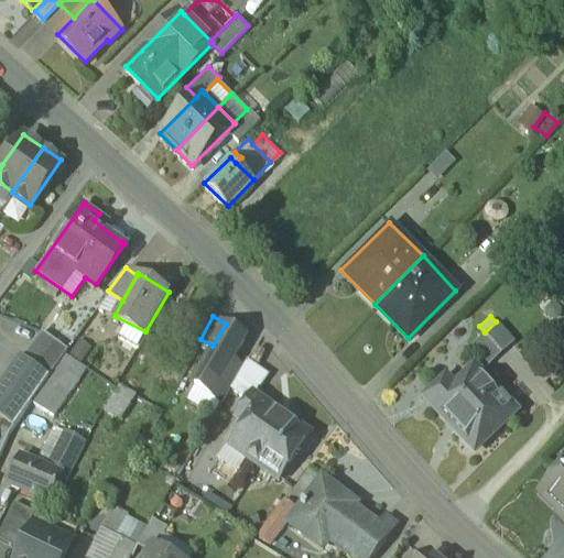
[(510,337),(496,321),(485,332),(474,342),(488,358),(510,337)]
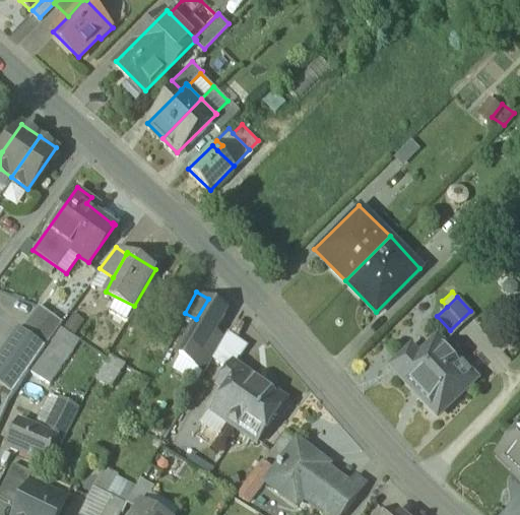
[(196,319),(190,330),(191,330),(179,351),(194,361),(212,330),(224,309),(208,299),(196,319)]
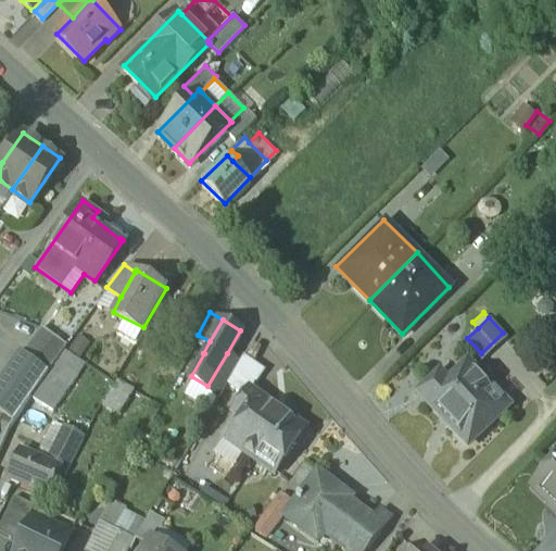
[(40,324),(22,350),(47,368),(66,342),(40,324)]
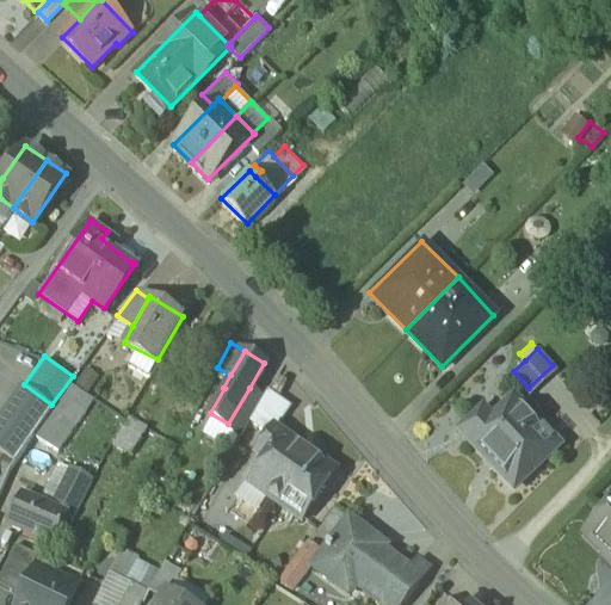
[(93,394),(72,381),(53,408),(74,421),(93,394)]
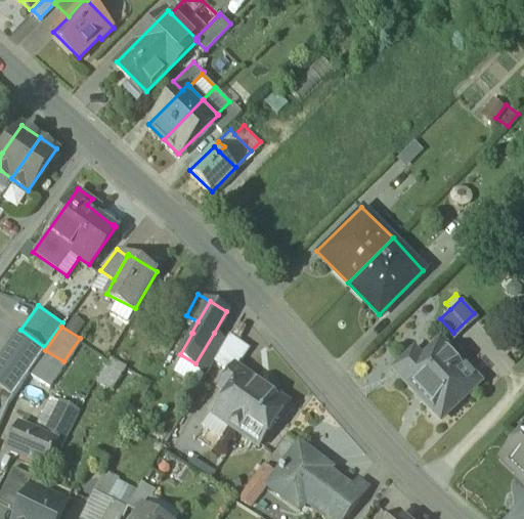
[(29,370),(44,347),(20,330),(0,356),(0,399),(7,403),(29,370)]
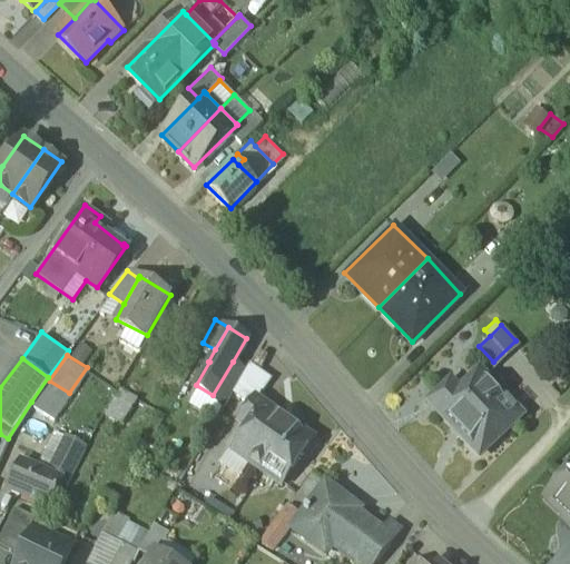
[(233,388),(252,403),(272,375),(249,359),(233,388)]
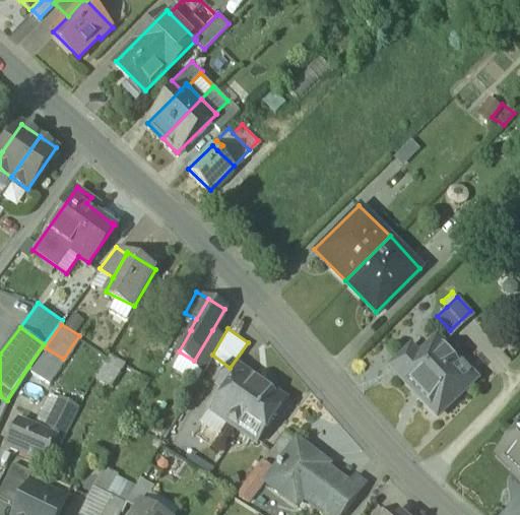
[(212,330),(194,361),(204,367),(222,336),(212,330)]
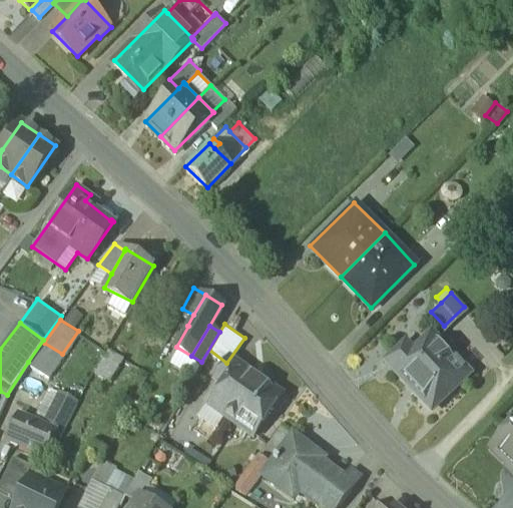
[(468,372),(431,333),(413,350),(399,363),(394,367),(431,406),(468,372)]
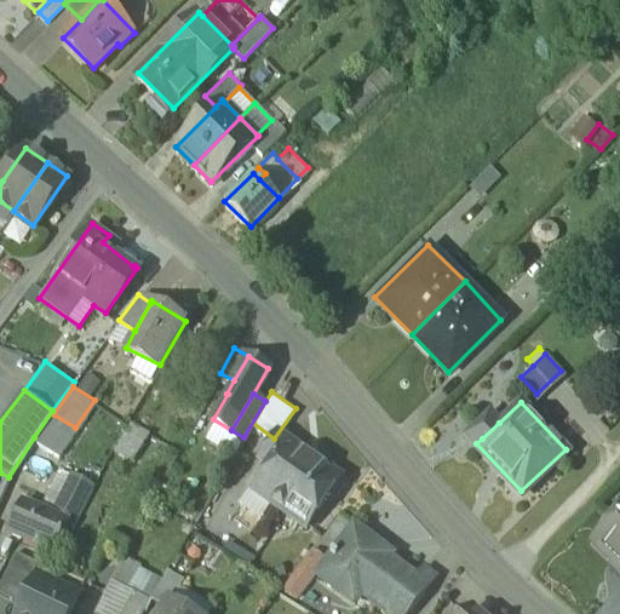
[(491,413),(474,429),(482,439),(499,423),(491,413)]
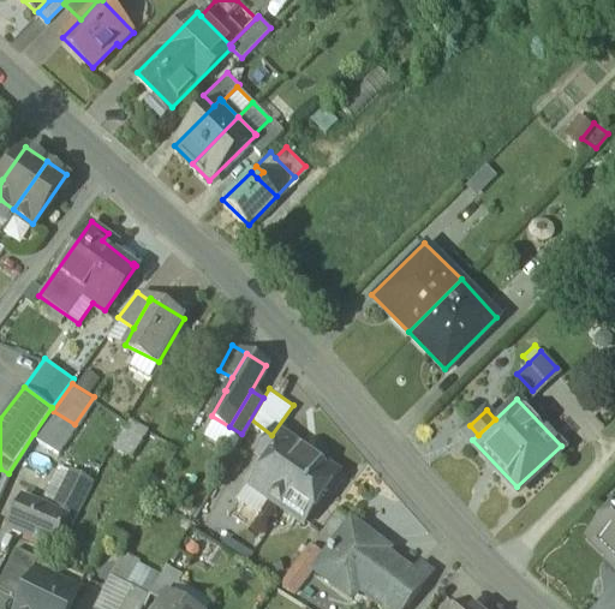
[(75,424),(53,411),(34,434),(43,442),(58,451),(75,424)]
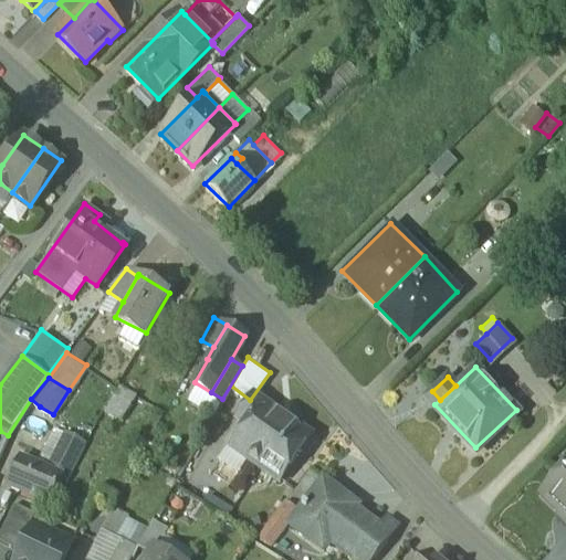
[(121,418),(135,393),(117,383),(104,409),(121,418)]
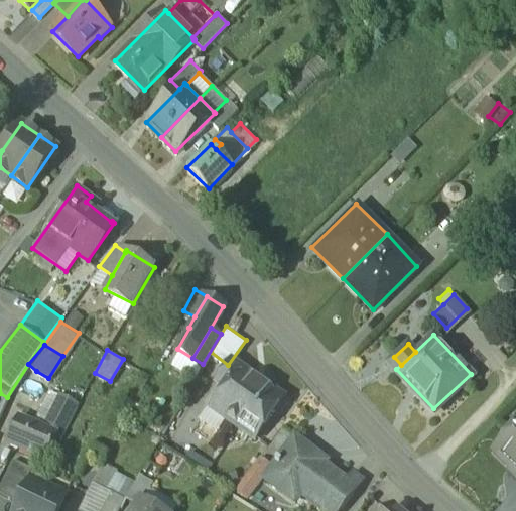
[(225,386),(236,370),(228,365),(217,381),(225,386)]
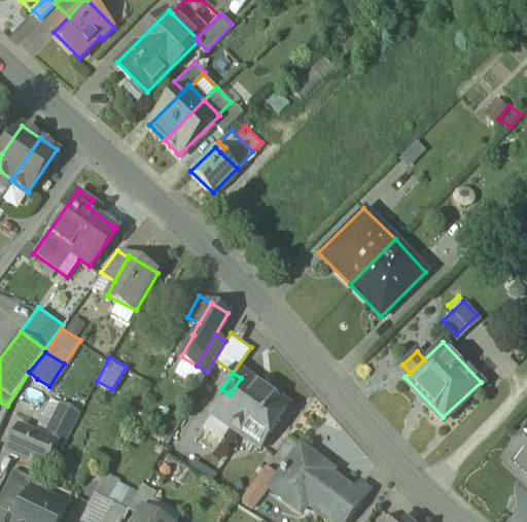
[(230,394),(216,413),(215,415),(259,447),(289,404),(267,388),(264,391),(242,376),(241,378),(230,394)]
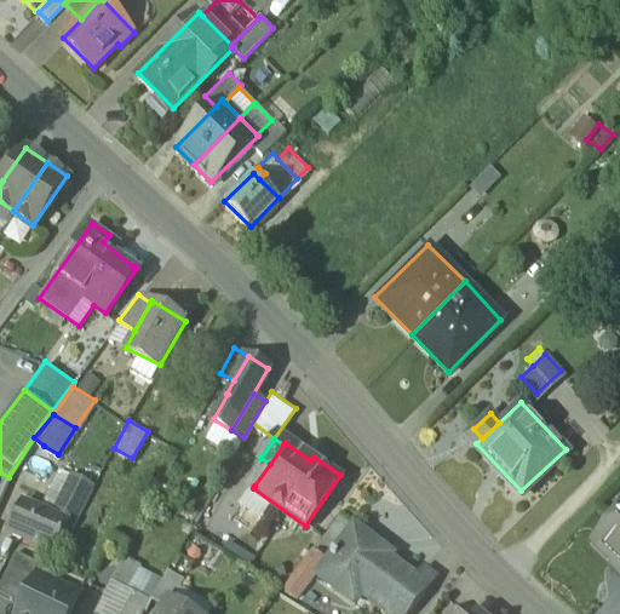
[(72,471),(51,511),(68,520),(67,520),(72,522),(92,482),(72,471)]
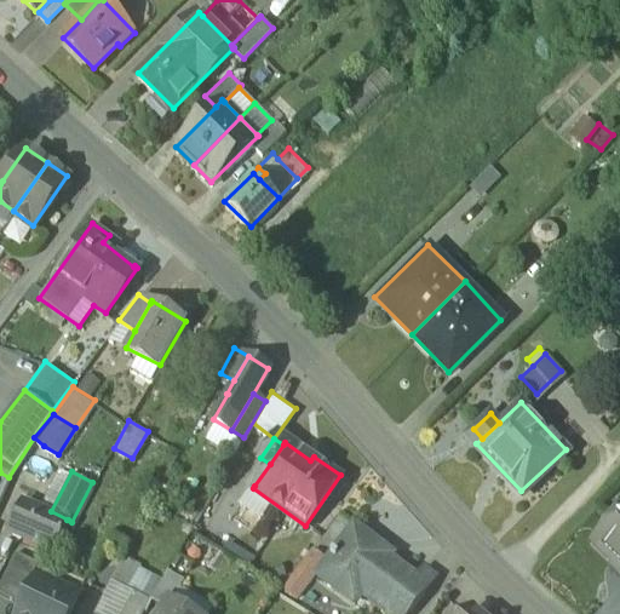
[(176,489),(164,482),(155,499),(167,506),(176,489)]
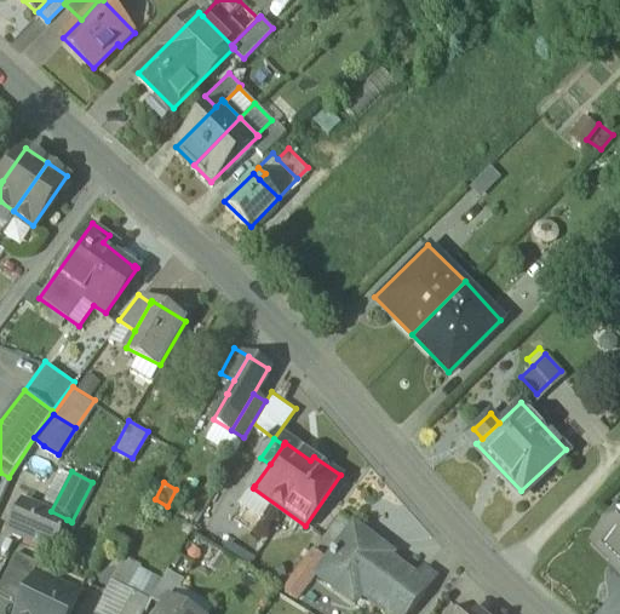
[(22,500),(7,529),(52,549),(67,520),(68,520),(51,511),(22,500)]
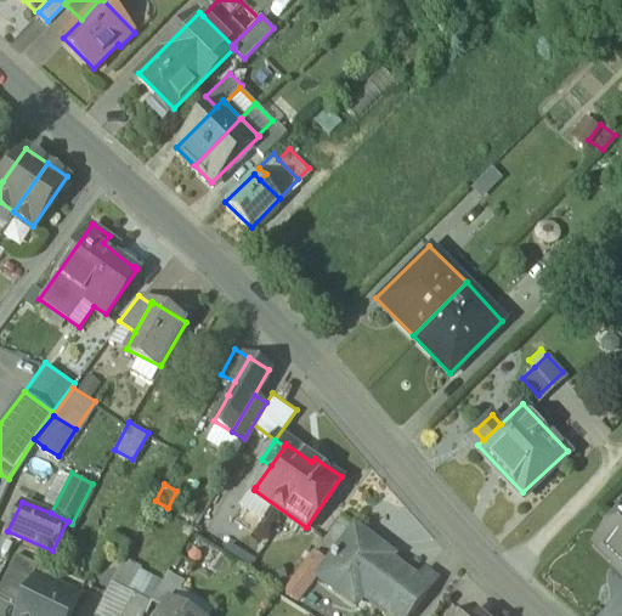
[(621,518),(621,519),(617,514),(594,538),(621,566),(621,518)]
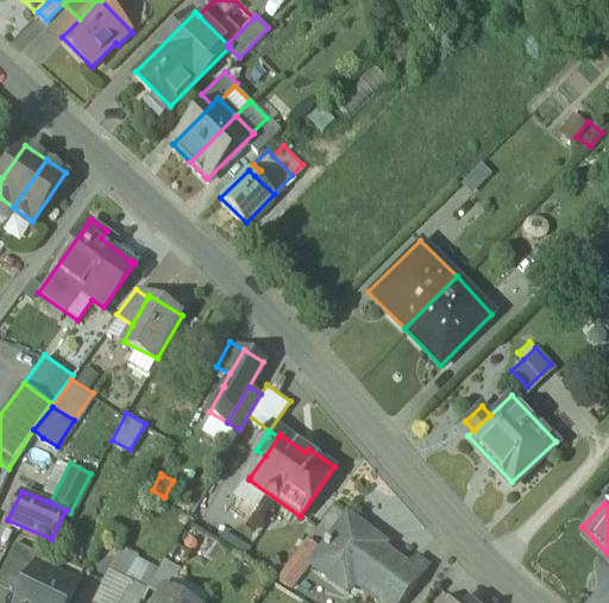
[(368,529),(346,513),(326,540),(324,539),(321,542),(322,544),(309,561),(332,578),(339,569),(381,600),(408,565),(406,563),(365,533),(368,529)]
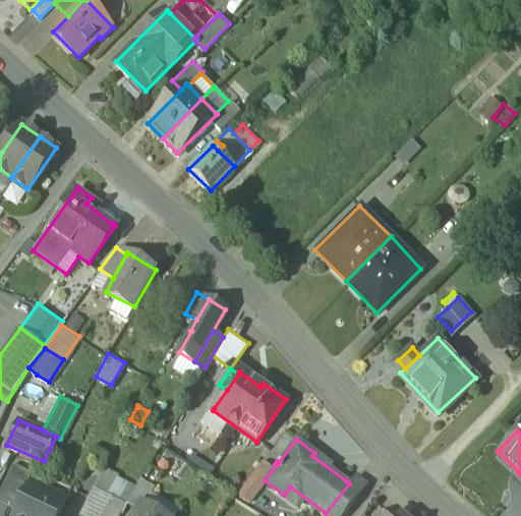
[(12,461),(0,486),(0,496),(20,506),(32,482),(26,479),(32,470),(12,461)]
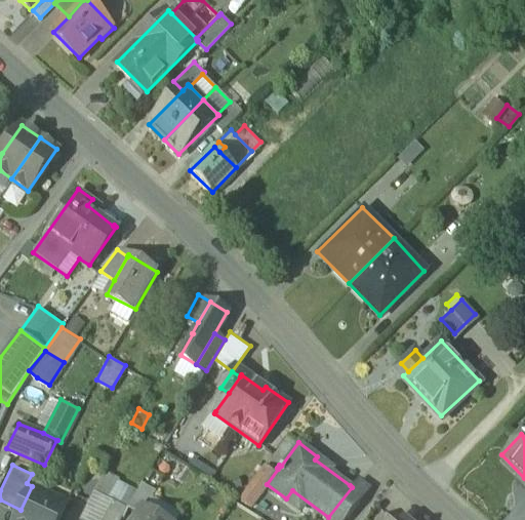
[(117,475),(104,469),(93,488),(108,494),(117,475)]
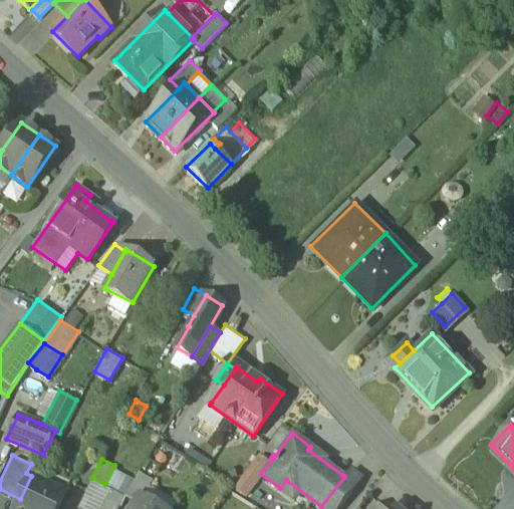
[(344,477),(321,506),(324,508),(335,508),(360,476),(348,467),(342,475),(344,477)]
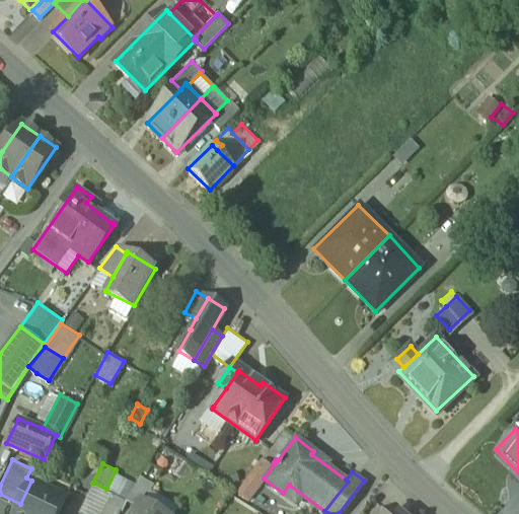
[(139,475),(132,488),(127,499),(138,505),(140,500),(143,502),(153,484),(139,475)]
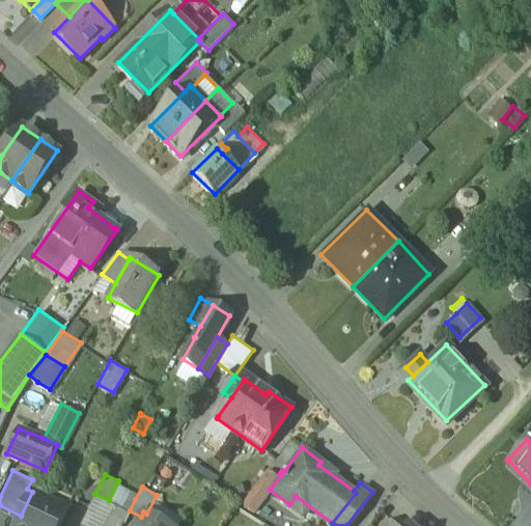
[(21,516),(15,525),(56,525),(65,507),(32,492),(21,516)]
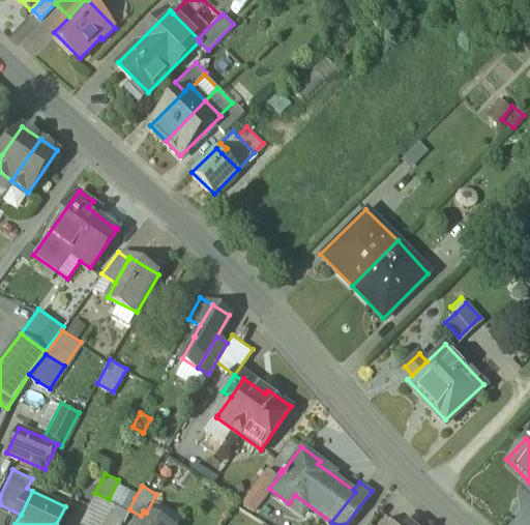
[(101,524),(120,524),(128,512),(114,503),(101,524)]
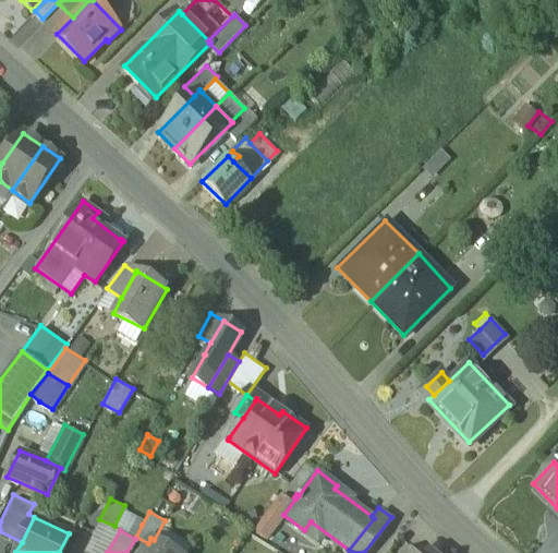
[(177,552),(154,540),(150,538),(148,543),(142,552),(177,552)]
